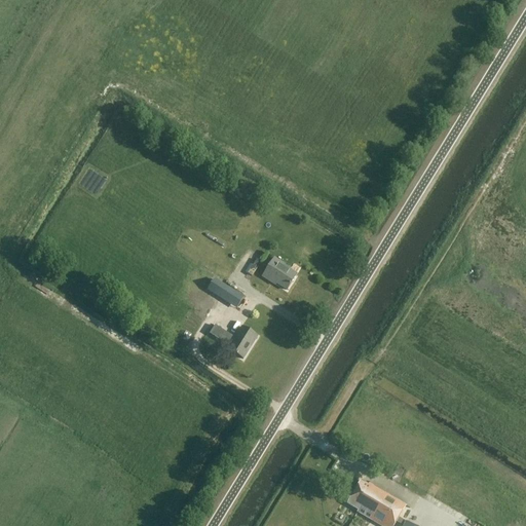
[(117,130),(109,143),(115,146),(122,135),(117,130)]
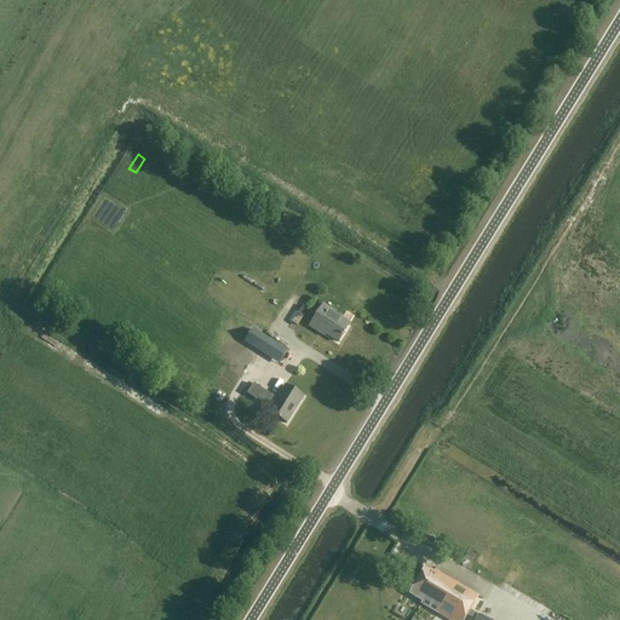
[(109,208),(125,193),(118,185),(103,202),(109,208)]
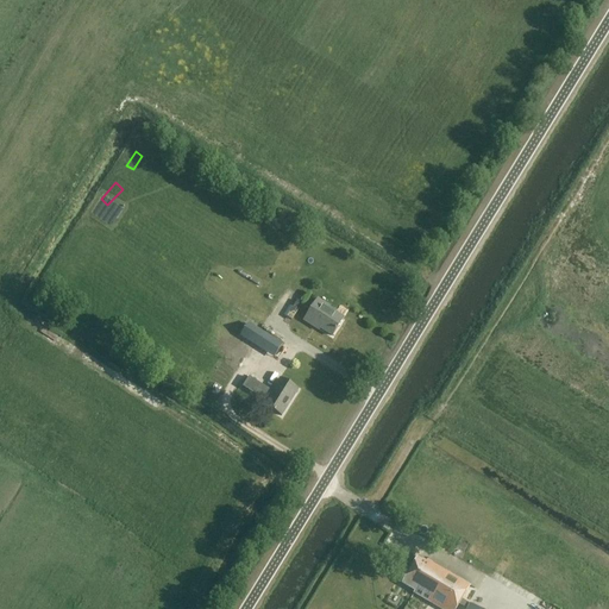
[(188,200),(196,203),(200,195),(193,192),(188,200)]
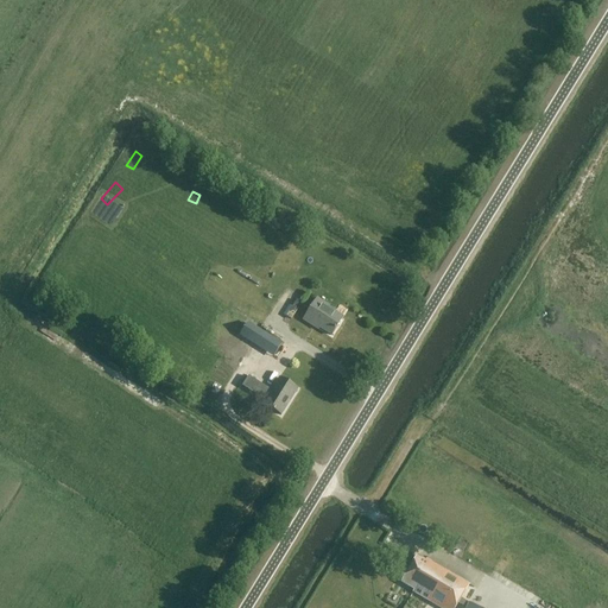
[(302,292),(302,305),(311,304),(310,292),(302,292)]
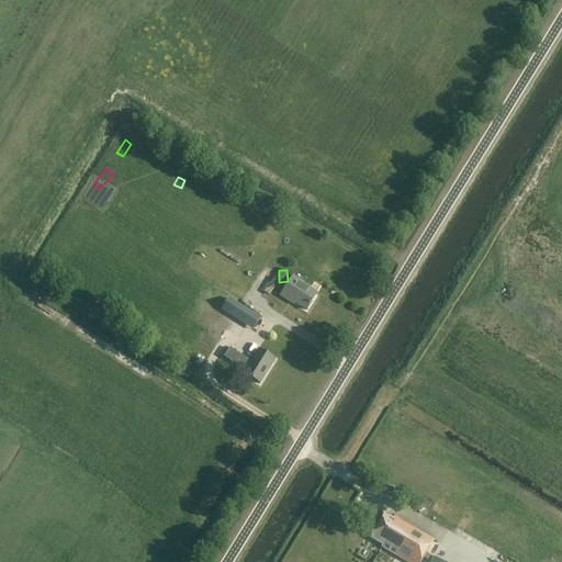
[(307,311),(317,294),(302,284),(303,282),(293,276),(281,296),(295,305),(296,304),(307,311)]
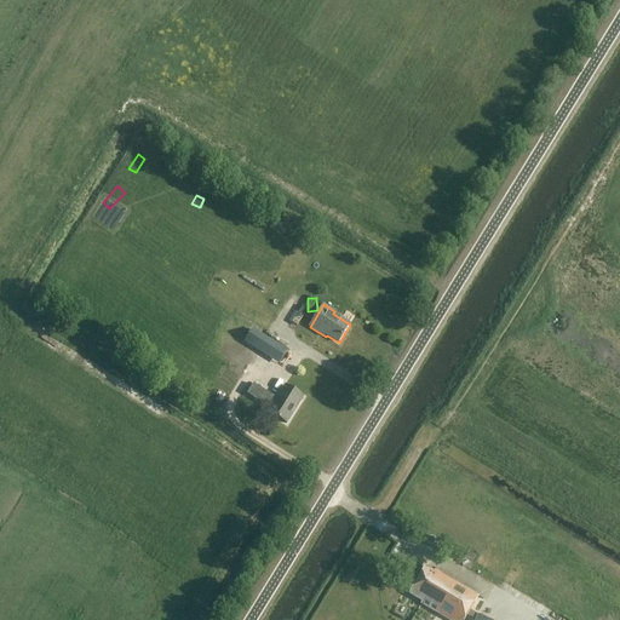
[(271,408),(269,412),(273,414),(287,424),(304,397),(286,385),(277,400),(254,385),(248,394),(271,408)]
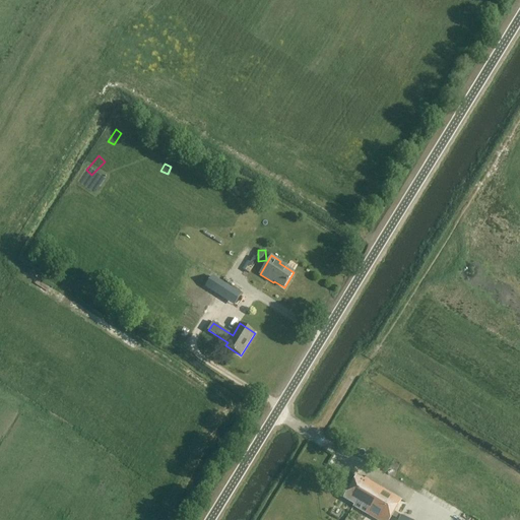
[(196,334),(198,328),(187,324),(184,330),(196,334)]
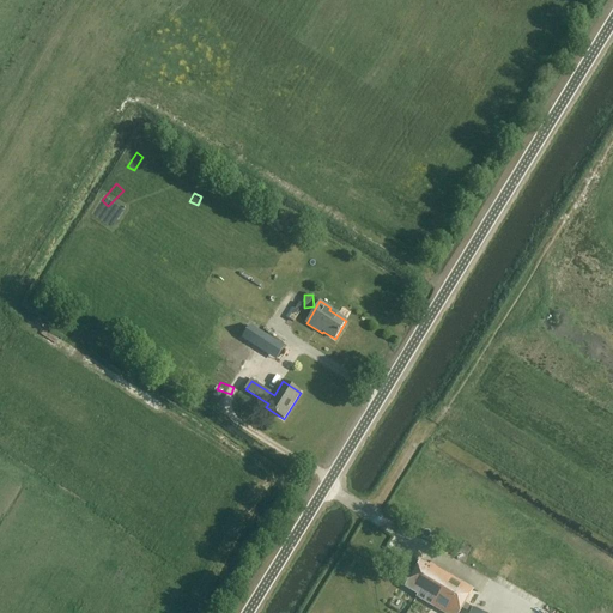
[(429,563),(422,558),(420,558),(419,557),(404,584),(422,595),(420,596),(422,598),(447,612),(455,612),(472,586),(430,560),(429,563)]
